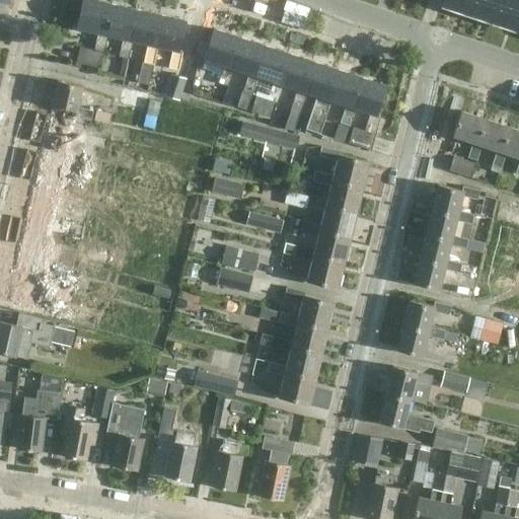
[(102,34),(109,3),(93,0),(83,0),(77,28),(97,33),(93,51),(79,48),(76,63),(100,68),(107,35),(102,34)]
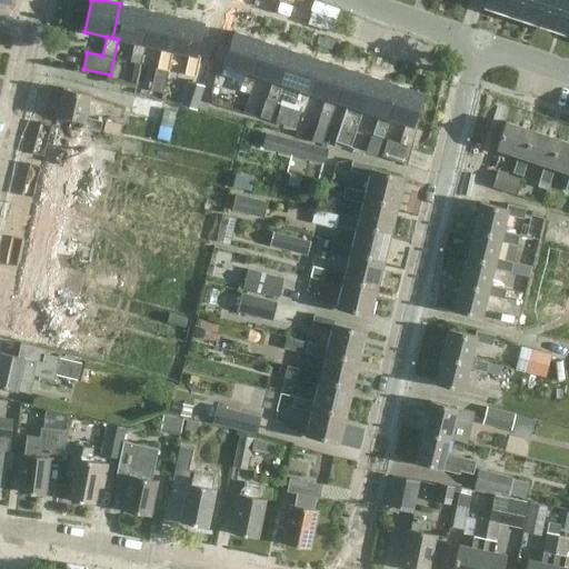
[(486,0),(485,3),(511,12),(516,0),(486,0)]
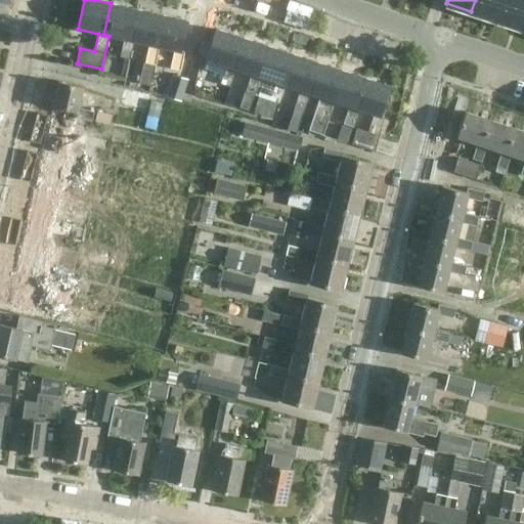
[(475,0),(471,11),(496,20),(503,0),(475,0)]
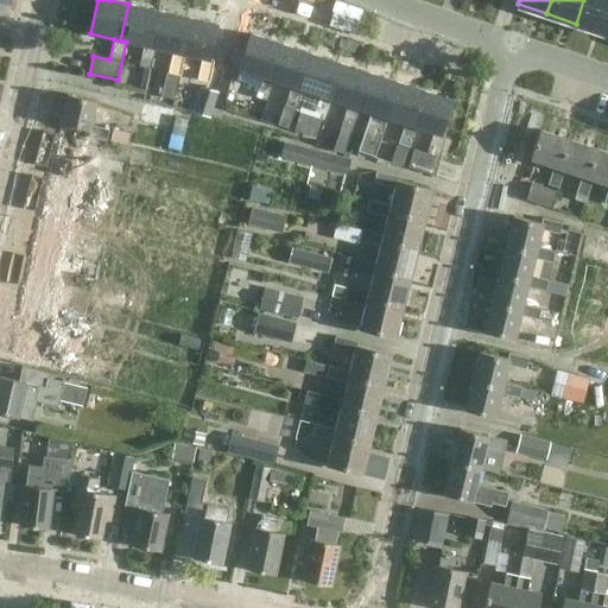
[(607,0),(583,0),(576,24),(605,33),(607,21),(607,0)]
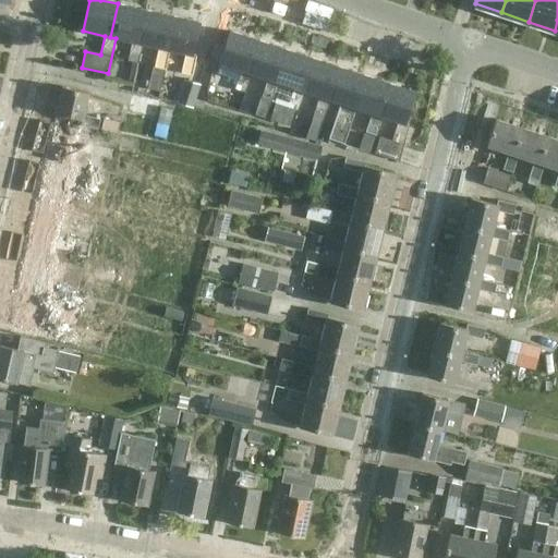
[(137,43),(144,10),(118,3),(110,37),(116,38),(132,41),(128,61),(137,63),(142,44),(137,43)]
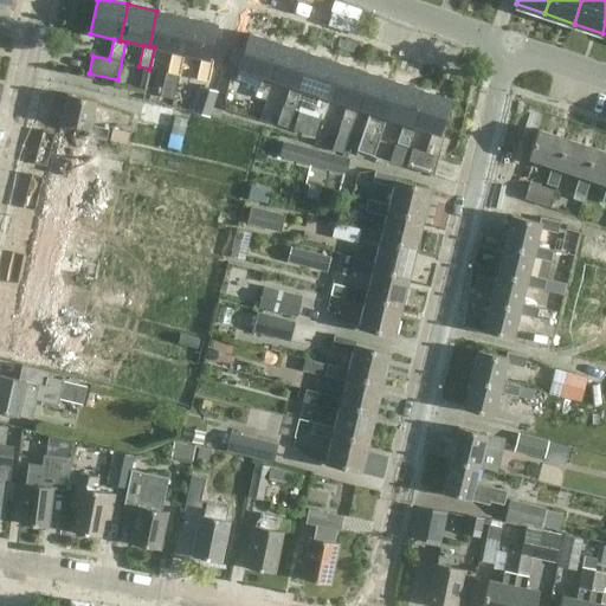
[(178,53),(186,18),(156,11),(149,46),(154,47),(173,52),(168,72),(179,75),(184,55),(178,53)]
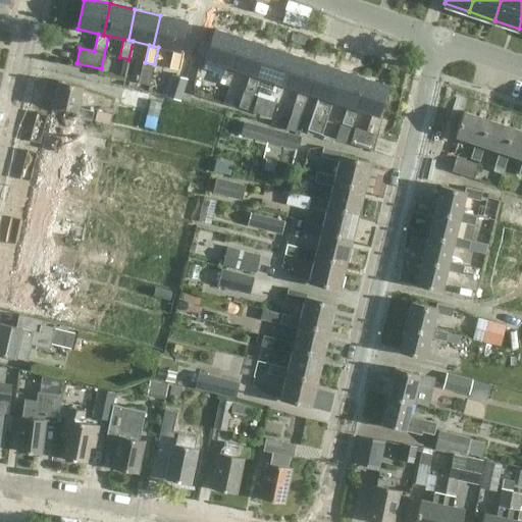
[(160,15),(153,46),(158,47),(173,50),(169,68),(179,70),(184,51),(179,50),(186,20),(160,15)]
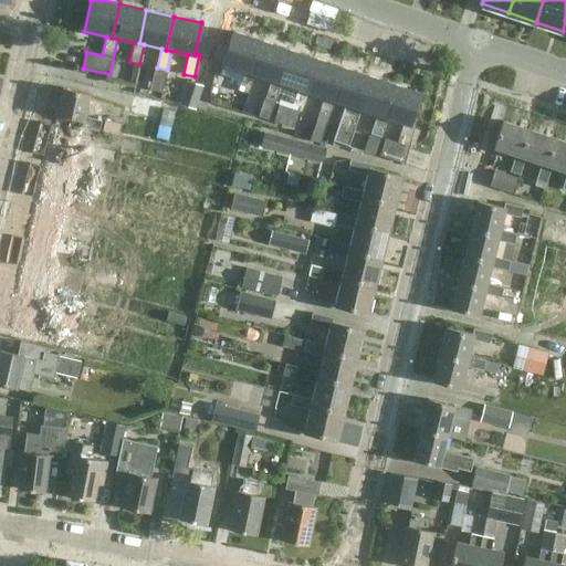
[(250,73),(260,41),(233,32),(222,64),(244,71),(239,91),(249,94),(254,74),(250,73)]
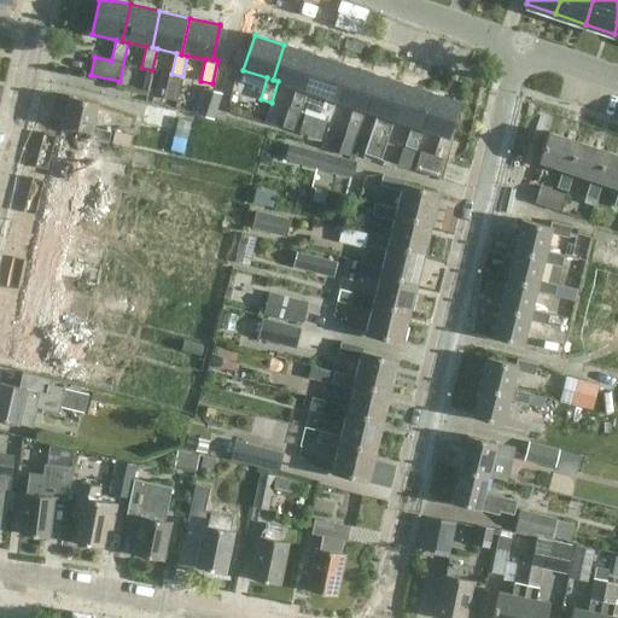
[(314,54),(284,45),(273,80),(278,81),(296,87),(289,108),(301,111),(307,91),(302,89),(314,54)]
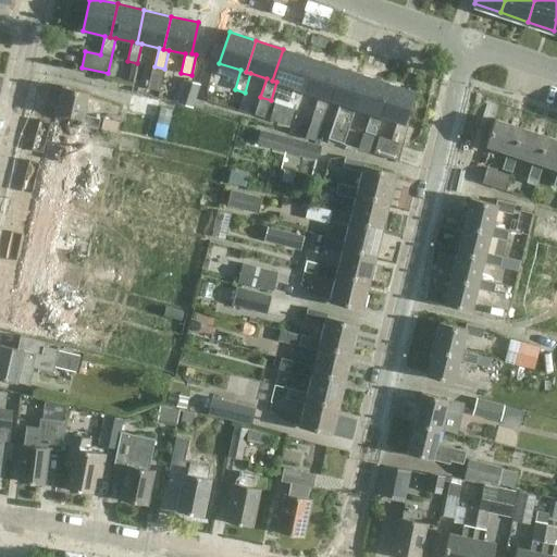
[(297,109),(302,90),(298,89),(309,57),(283,49),(272,81),(276,82),(293,87),(287,104),(286,106),(294,109),(297,109)]
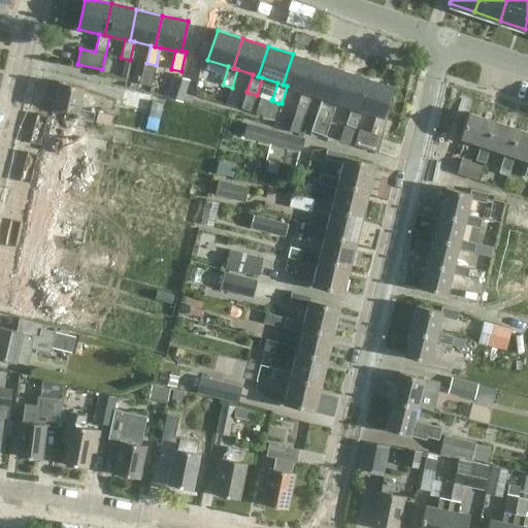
[(300,130),(305,111),(311,94),(307,93),(317,62),(293,54),(283,85),(287,86),(302,91),(291,127),(300,130)]
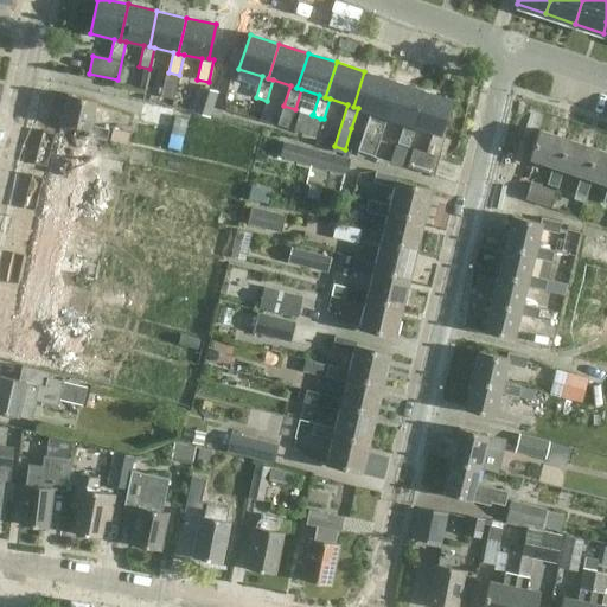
[(393,81),(364,71),(353,107),(358,108),(369,112),(357,151),(364,153),(374,157),(387,117),(381,115),(393,81)]
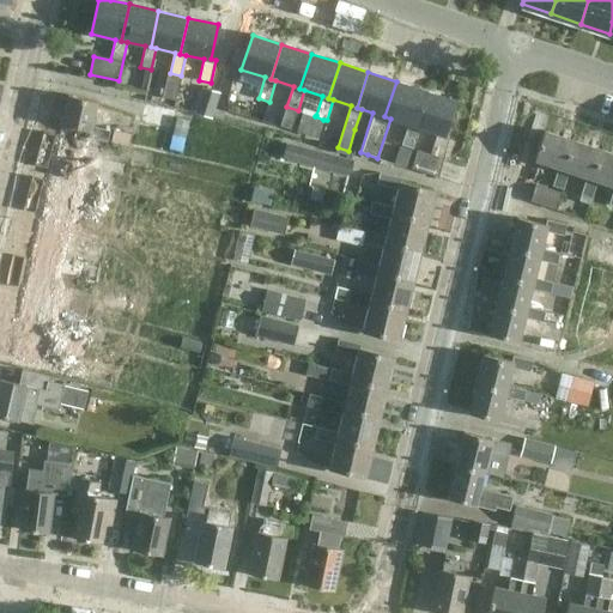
[(181,76),(170,73),(164,95),(164,98),(175,101),(181,76)]
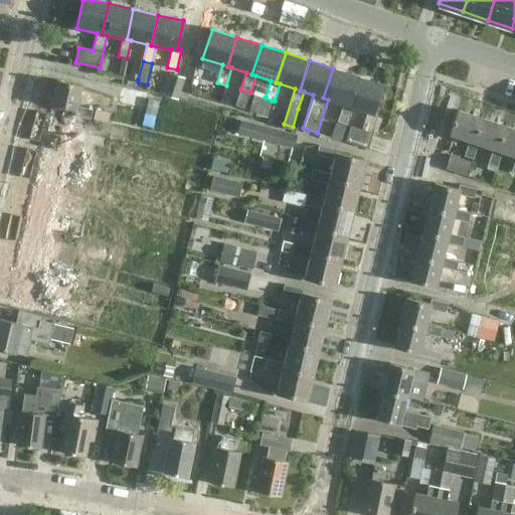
[(347,106),(357,76),(333,68),(323,98),(328,100),(343,105),(337,122),(346,125),(352,108),(347,106)]
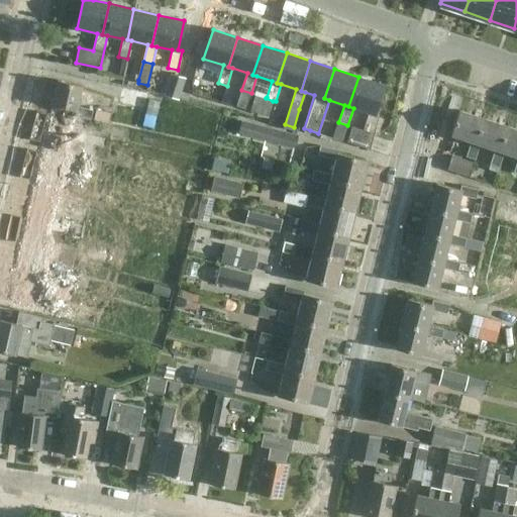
[(168,97),(179,100),(185,80),(174,76),(168,97)]
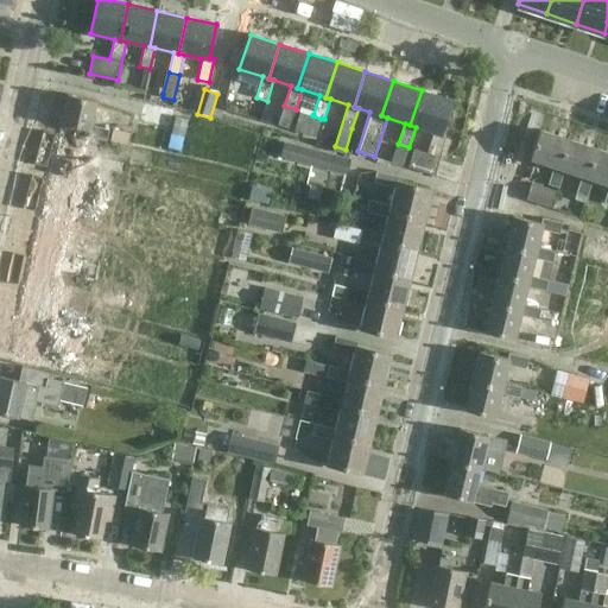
[(439,158),(444,135),(439,133),(451,100),(422,90),(410,125),(416,127),(434,133),(426,153),(412,149),(406,166),(434,176),(439,157),(439,158)]
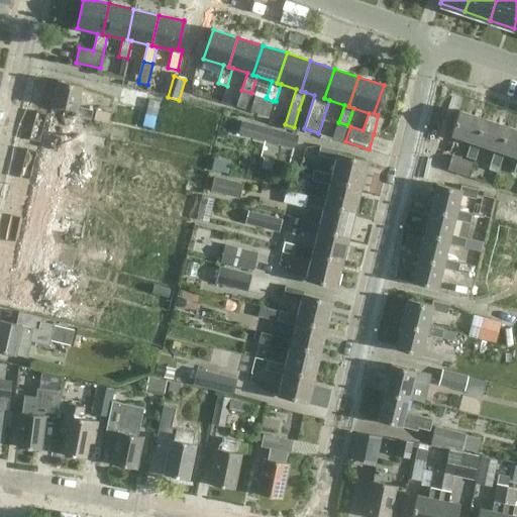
[(90,92),(84,114),(118,122),(123,100),(90,92)]
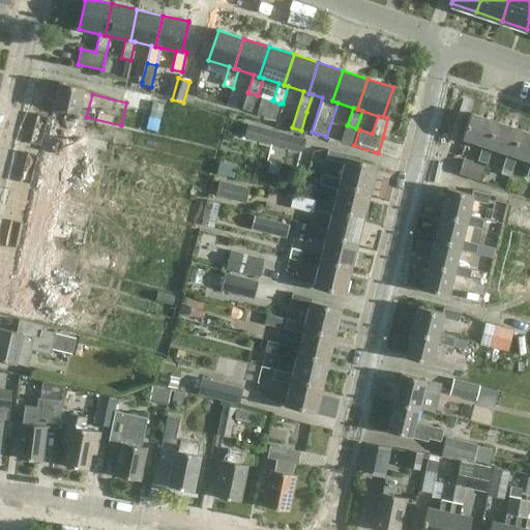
[(261,96),(256,113),(274,119),(280,104),(272,100),(273,99),(261,96)]
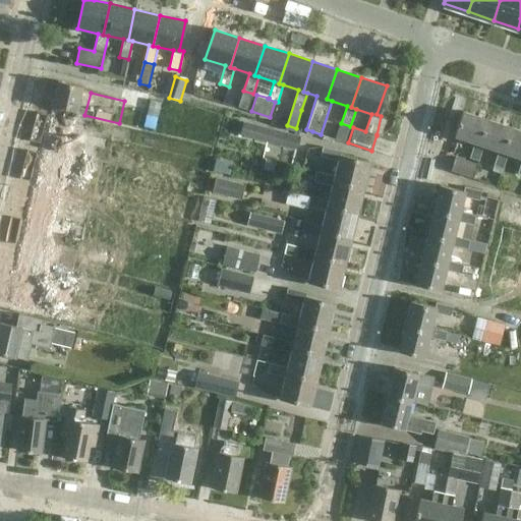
[(135,103),(133,112),(146,114),(148,106),(135,103)]
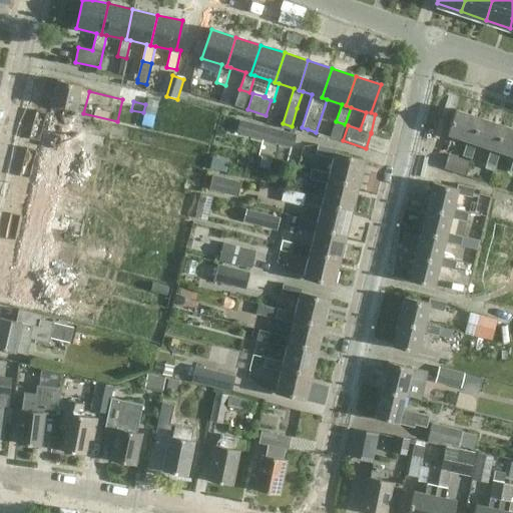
[(474,105),(463,137),(485,144),(496,112),(474,105)]
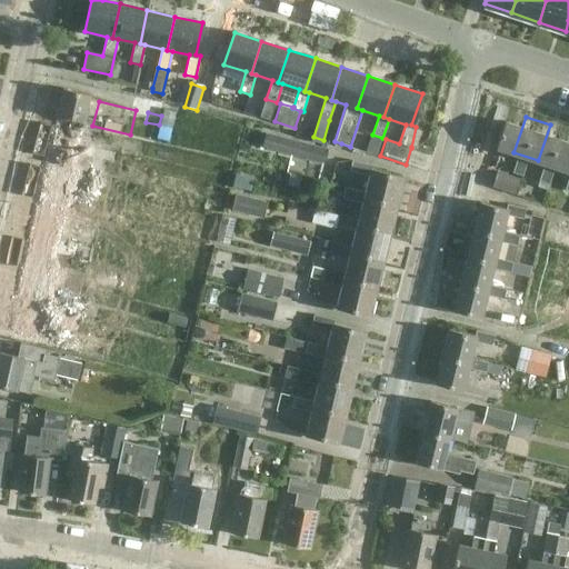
[(568,130),(550,125),(538,160),(561,168),(568,142),(568,130)]
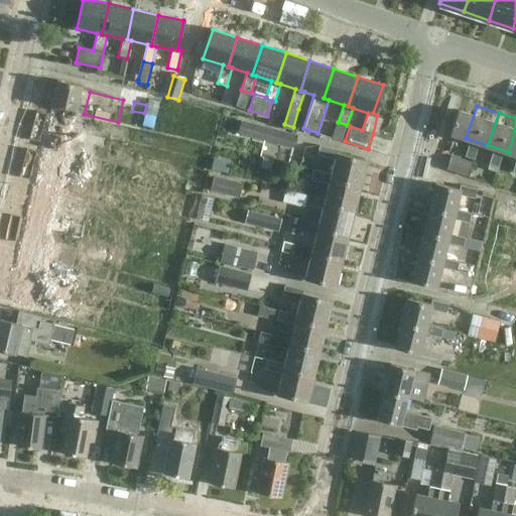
[(84,114),(80,135),(113,143),(118,122),(84,114)]
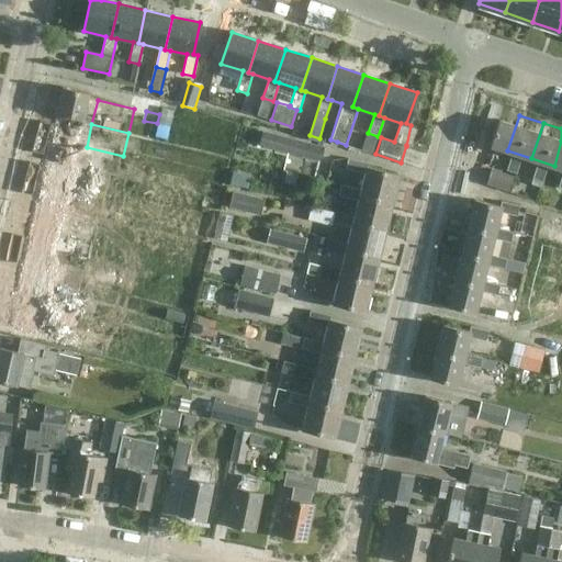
[(318,160),(322,147),(262,132),(258,145),(318,160)]
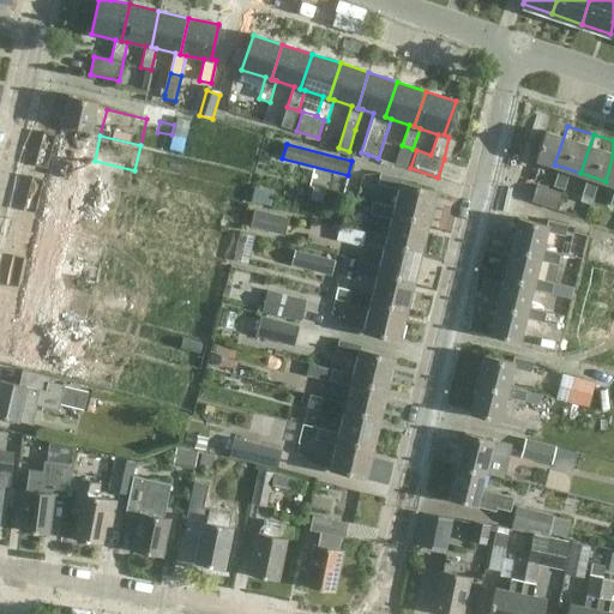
[(407,167),(411,151),(401,148),(395,163),(407,167)]
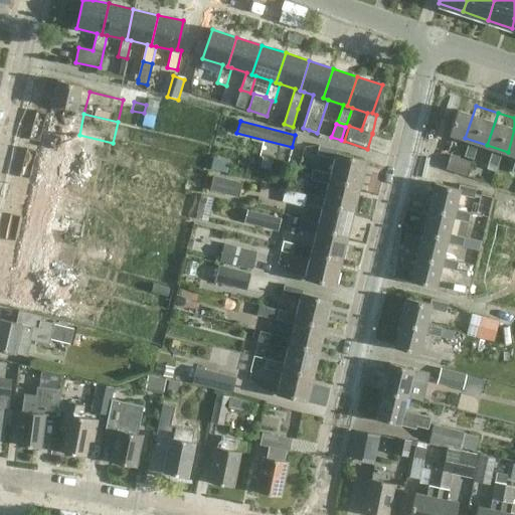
[(79,135),(74,156),(108,164),(113,143),(79,135)]
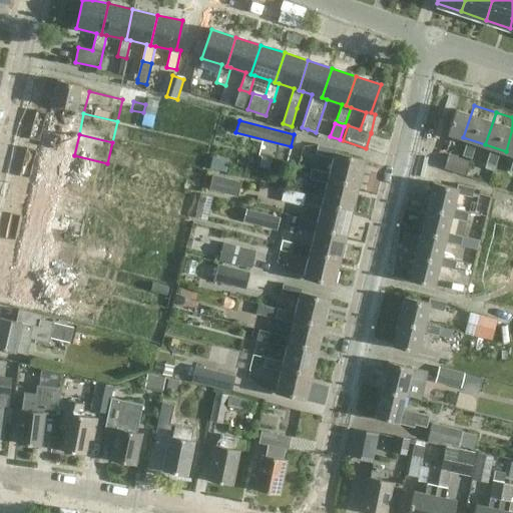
[(125,136),(123,145),(135,147),(137,139),(125,136)]
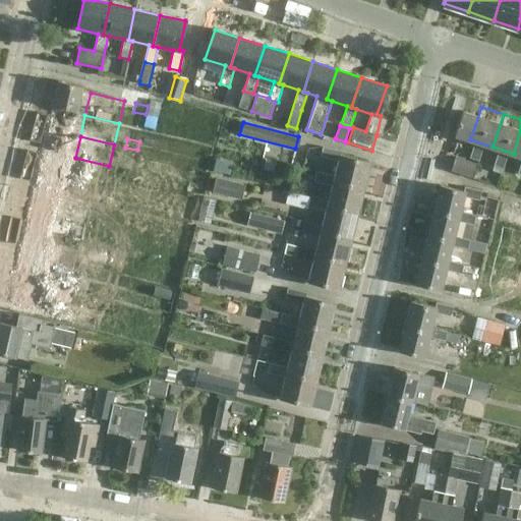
[(333,181),(363,188),(369,163),(340,156),(341,152),(323,147),(320,157),(338,161),(334,176),(333,181)]
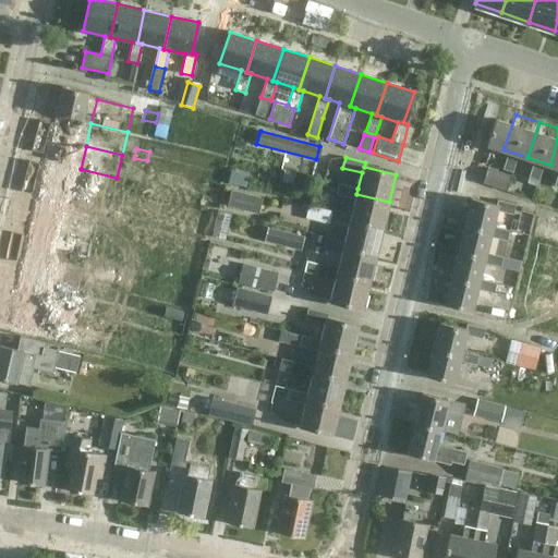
[(134,158),(132,167),(145,170),(147,160),(134,158)]
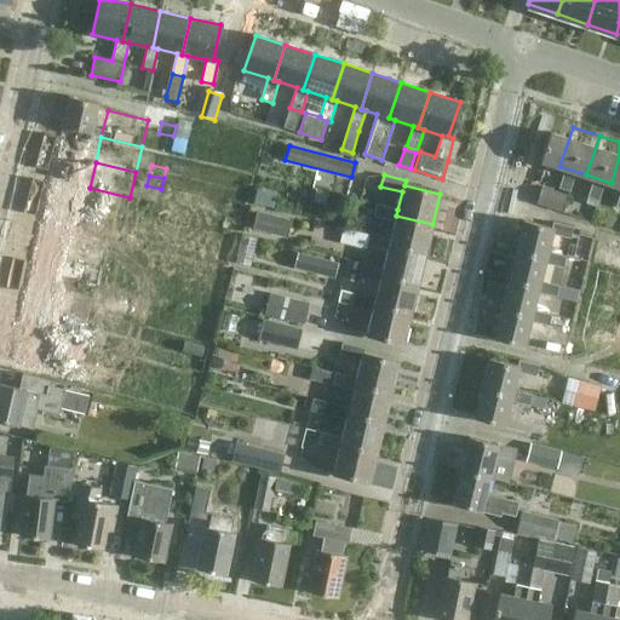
[(556,179),(551,193),(562,196),(566,183),(556,179)]
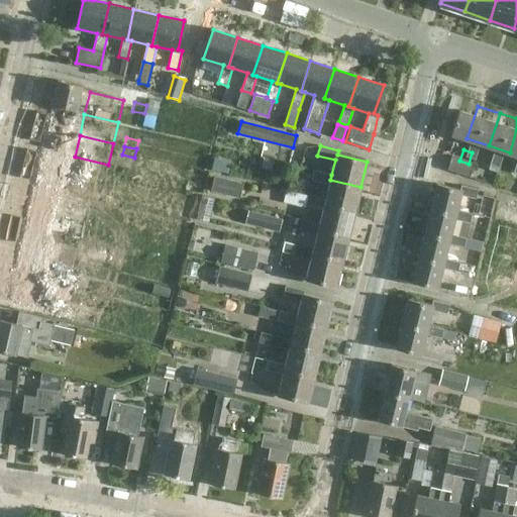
[(75,157),(69,180),(103,187),(108,165),(75,157)]
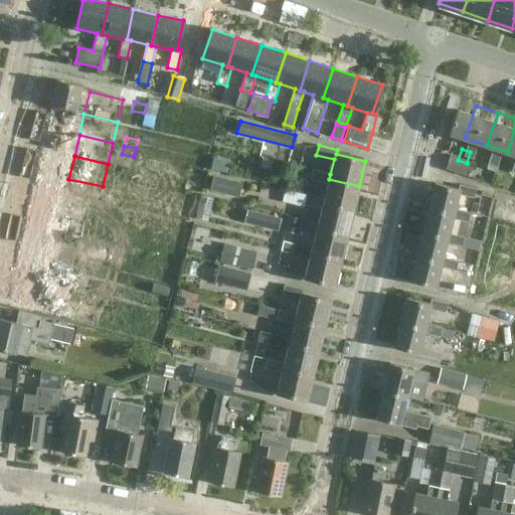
[(496,160),(492,171),(501,174),(504,163),(496,160)]
